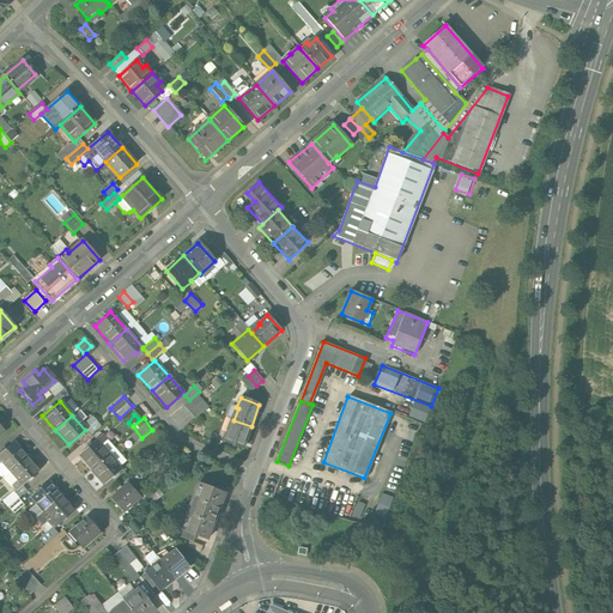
[(252,426),(234,420),(229,431),(228,431),(224,442),(228,443),(242,449),(252,426)]
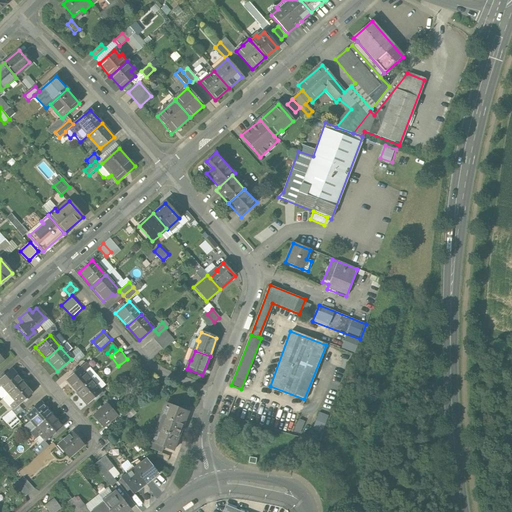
[(88,368),(84,363),(80,368),(84,372),(88,368)]
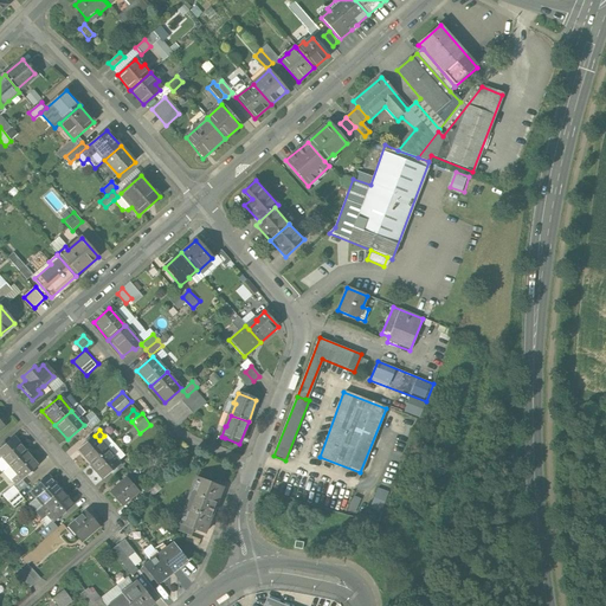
[(95,436),(77,450),(90,464),(108,450),(100,440),(95,436)]
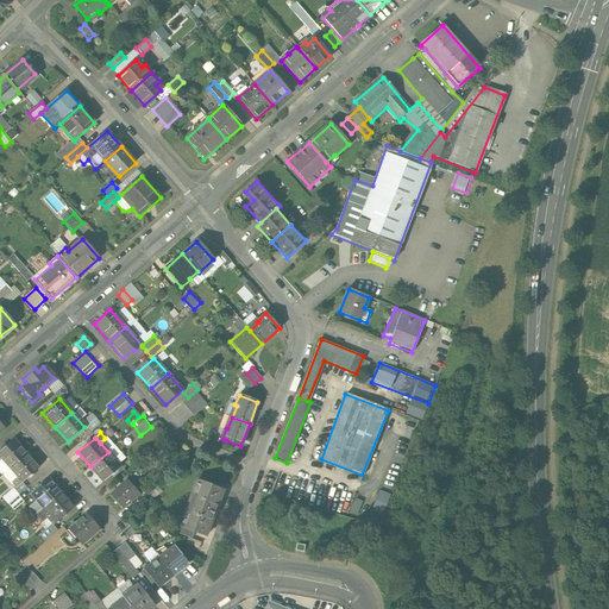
[(10,441),(0,450),(0,472),(1,475),(24,454),(11,439),(10,441)]
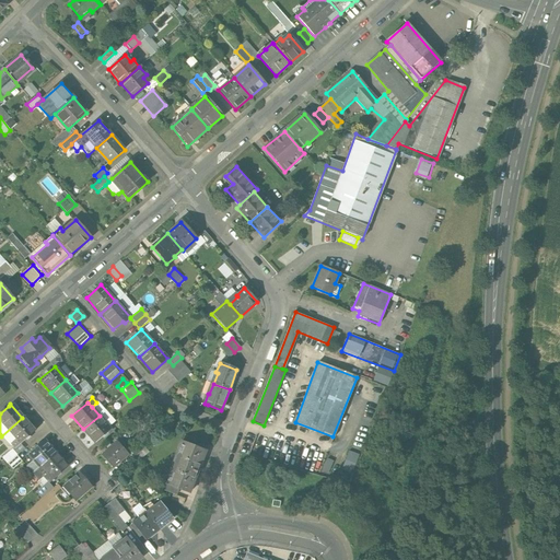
[(100,416),(83,429),(95,442),(111,429),(100,416)]
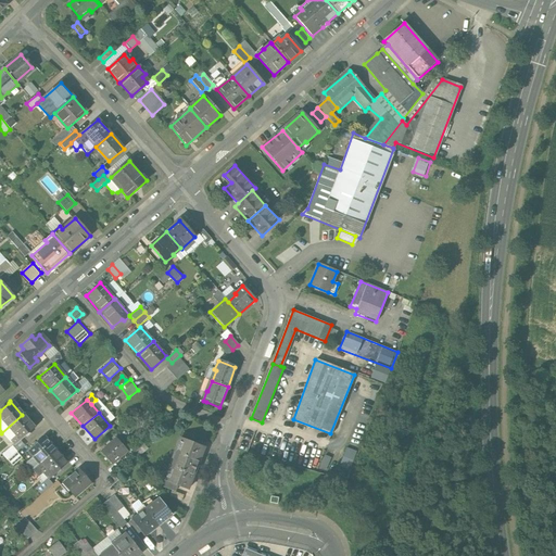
[(22,415),(1,433),(12,446),(34,428),(22,415)]
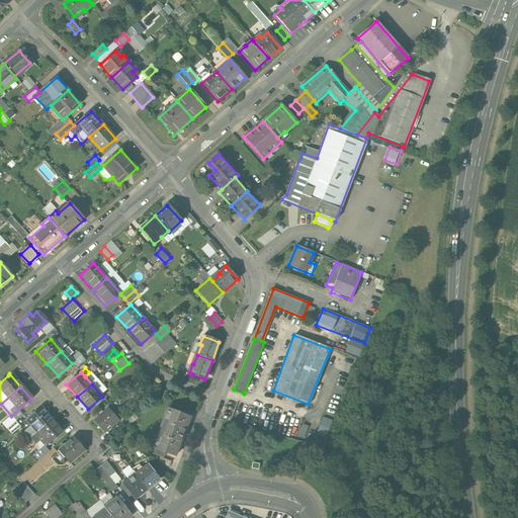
[(182,407),(170,403),(168,408),(179,413),(182,407)]
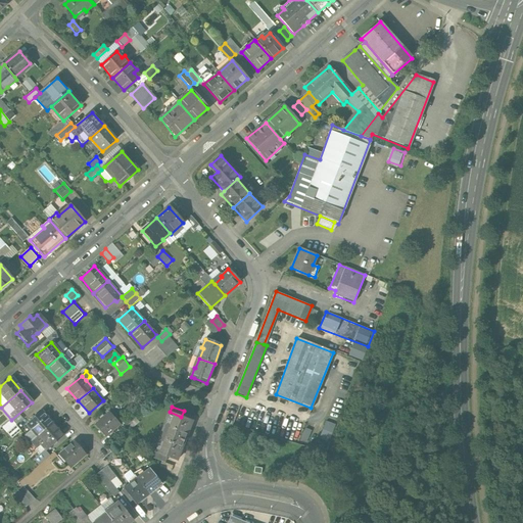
[(41,411),(25,425),(30,430),(22,436),(29,443),(52,423),(41,411)]
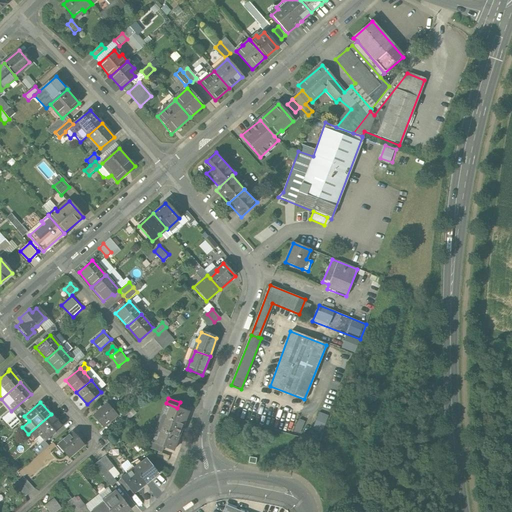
[(107,403),(92,416),(103,428),(117,415),(107,403)]
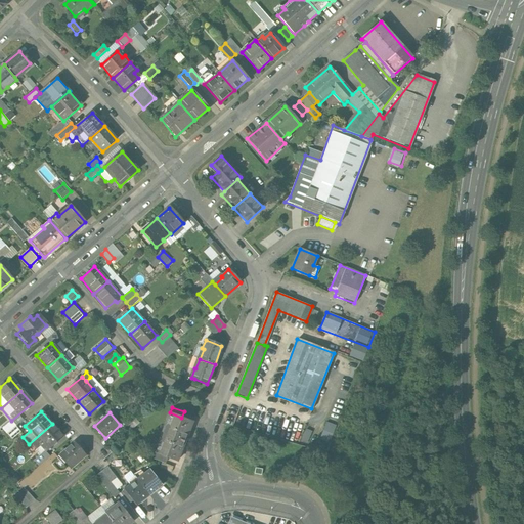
[(170,412),(154,452),(155,453),(166,457),(177,462),(192,422),(181,418),(170,412)]
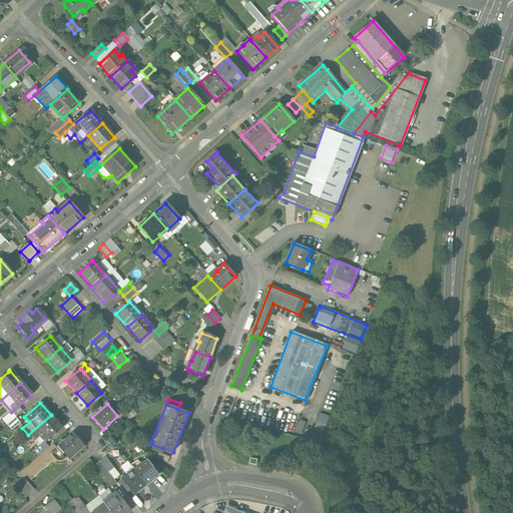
[(7,411),(0,417),(0,420),(4,426),(13,419),(7,411)]
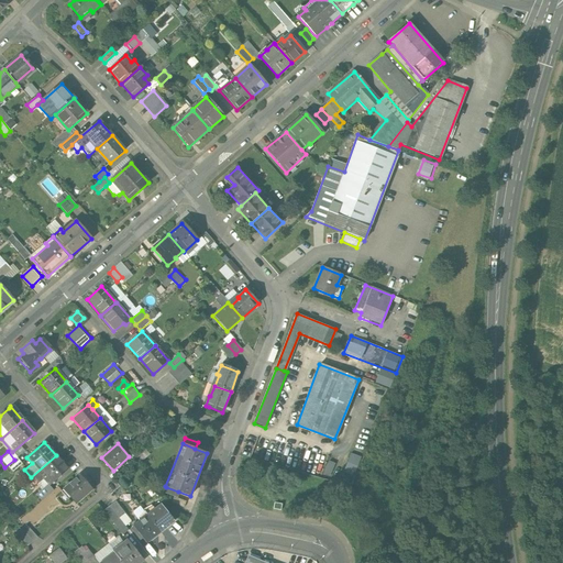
[(31,477),(37,484),(43,479),(47,485),(48,486),(53,482),(53,483),(68,470),(56,455),(31,477)]
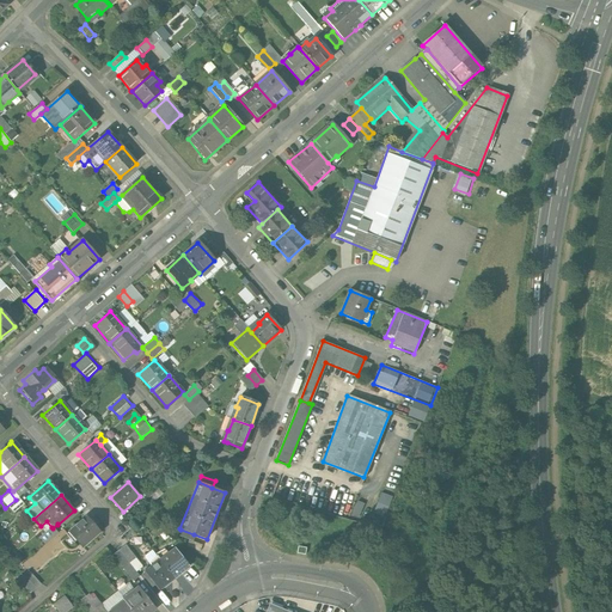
[(16,500),(5,508),(11,515),(22,506),(16,500)]
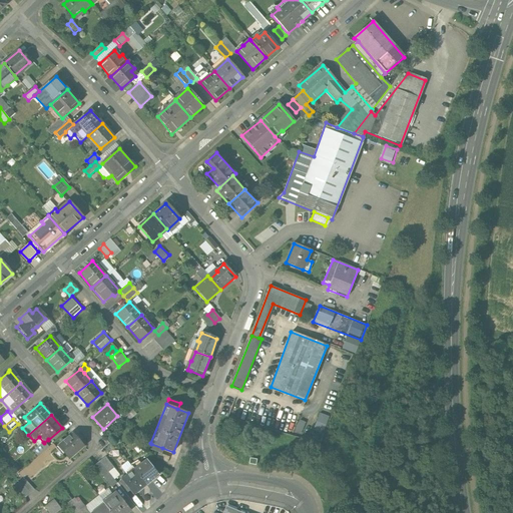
[(72,433),(55,448),(61,455),(64,453),(69,459),(83,446),(72,433)]
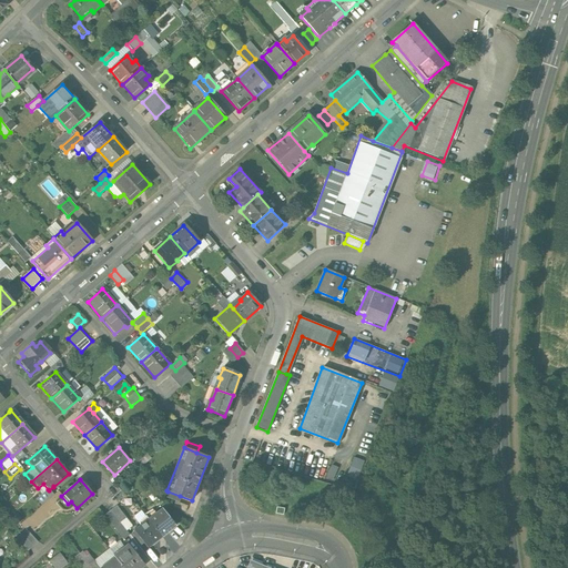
[(48,489),(36,499),(41,506),(53,495),(49,490),(48,489)]
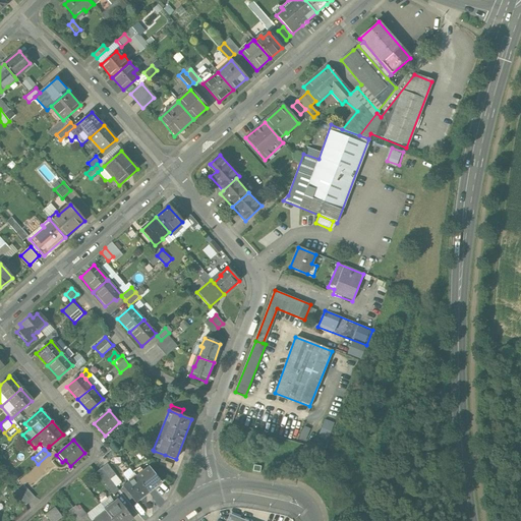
[(165,455),(154,451),(152,457),(161,460),(163,461),(165,455)]
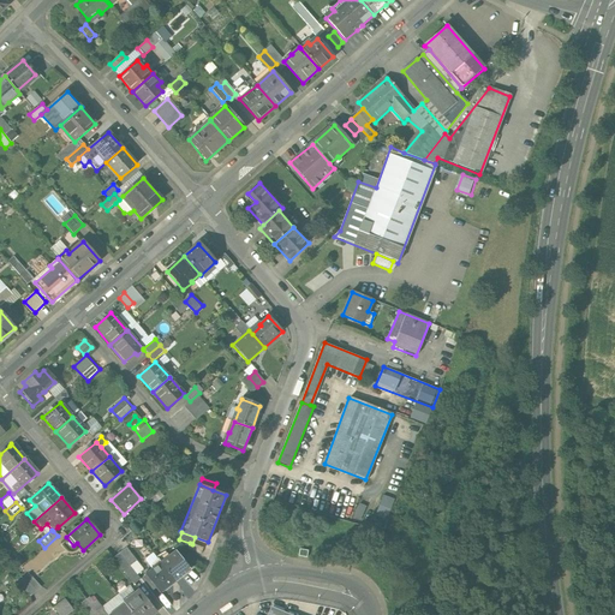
[(192,544),(190,543),(187,549),(201,555),(203,548),(192,544)]
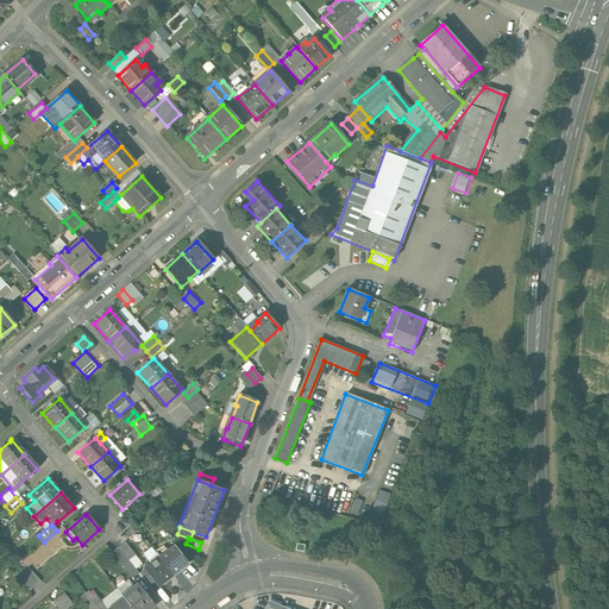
[(135,554),(125,542),(119,547),(136,569),(142,564),(135,554)]
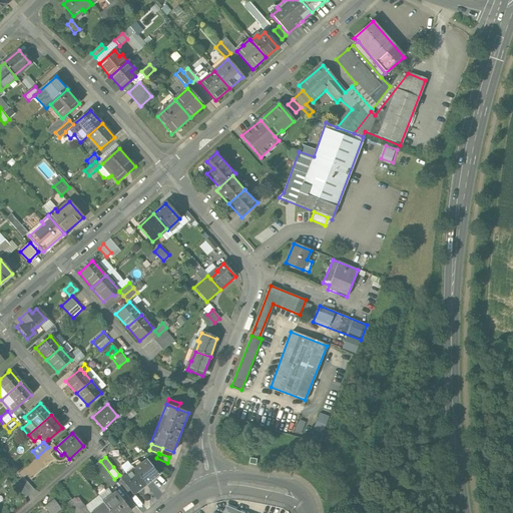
[(159,475),(146,459),(134,469),(146,485),(159,475)]
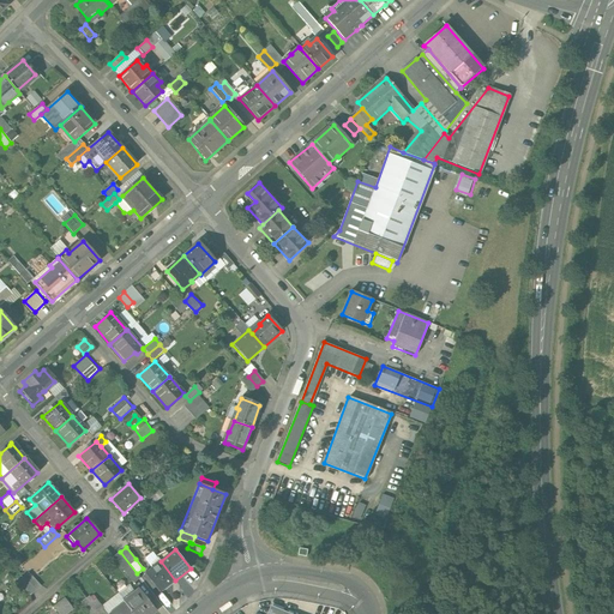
[(137,573),(120,552),(113,557),(133,583),(140,578),(137,573)]
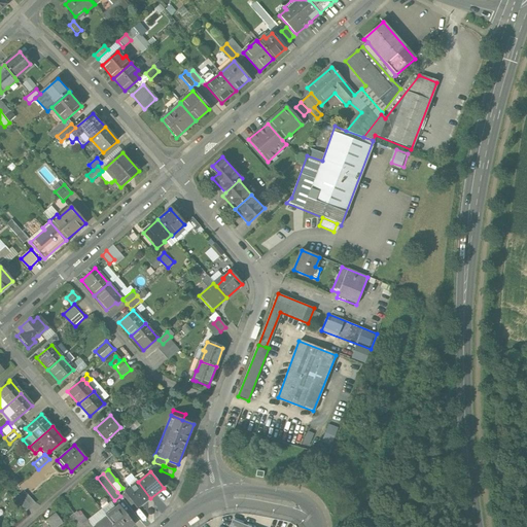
[(138,482),(125,492),(137,508),(150,498),(138,482)]
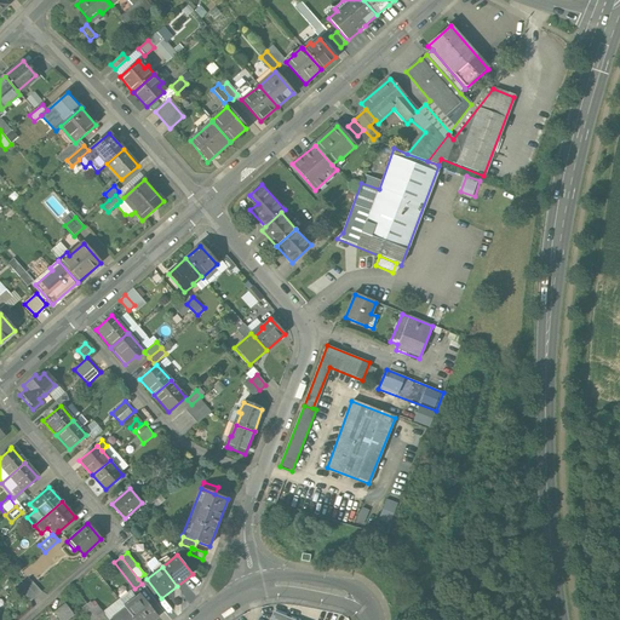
[(41,591),(29,578),(23,583),(35,597),(41,591)]
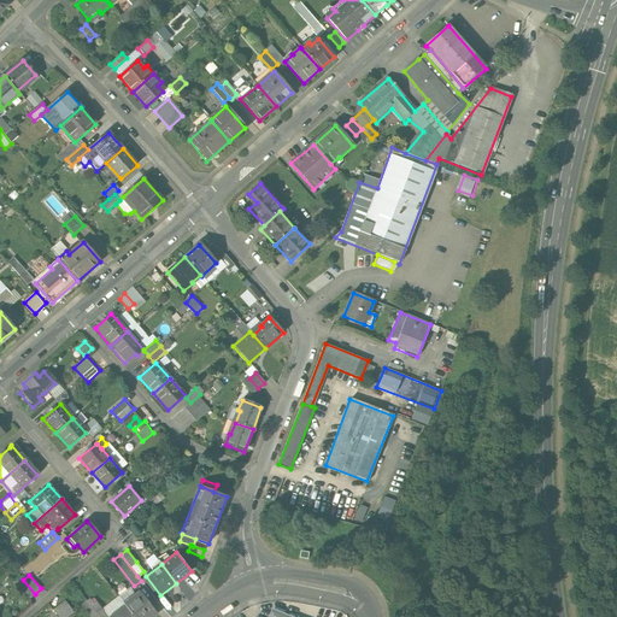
[(35,594),(23,580),(17,585),(29,599),(35,594)]
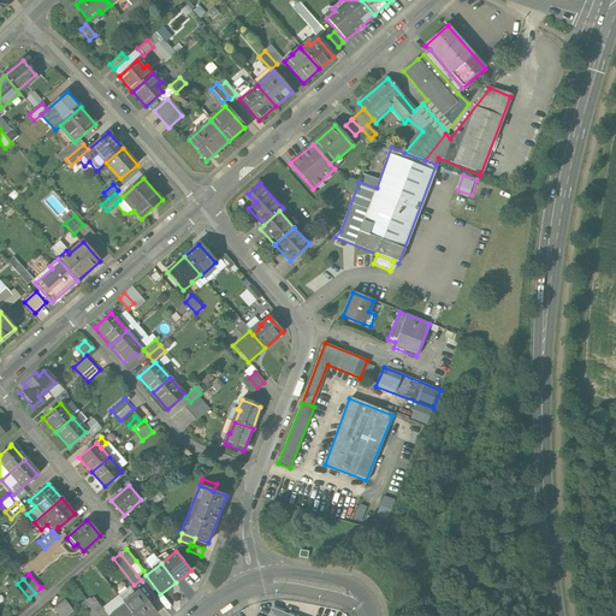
[(131,592),(129,588),(118,597),(125,605),(132,615),(150,615),(157,612),(140,591),(134,596),(131,592)]
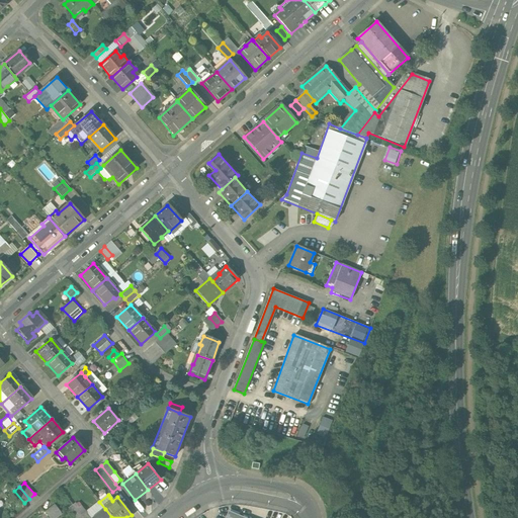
[(54,505),(45,512),(50,517),(49,517),(56,517),(62,514),(54,505)]
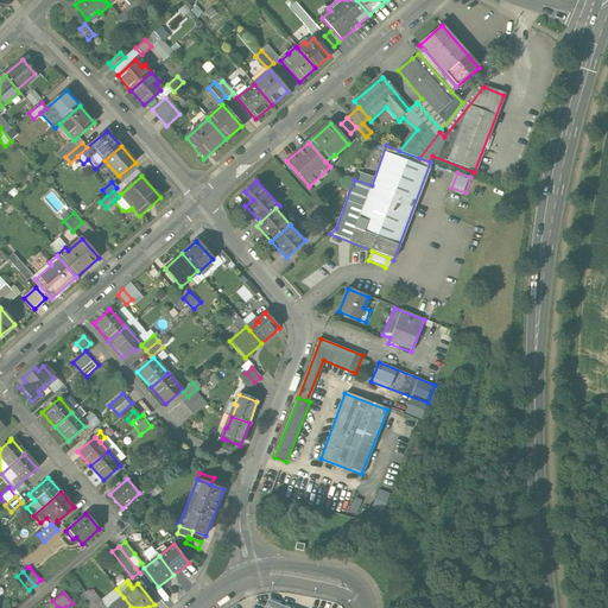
[(100,607),(105,605),(96,594),(89,599),(96,607),(100,607)]
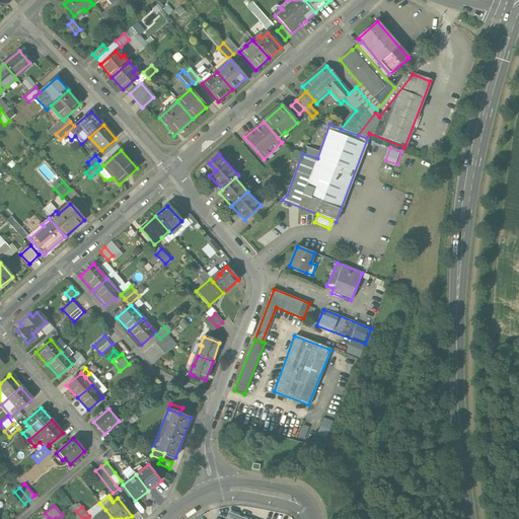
[(112,518),(105,510),(93,518),(112,518)]
